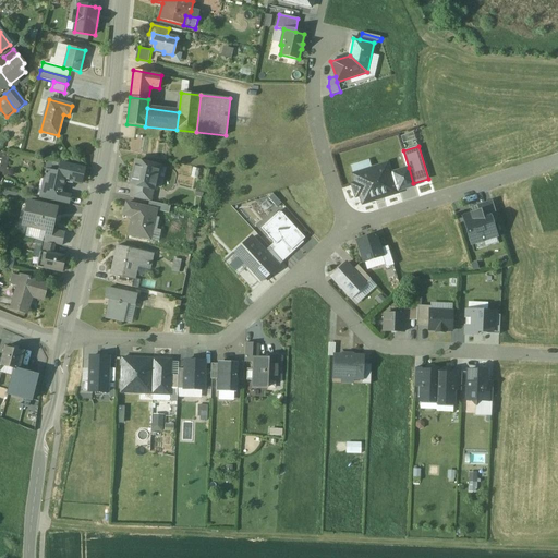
[(160,167),(135,161),(131,184),(134,185),(153,189),(156,177),(158,177),(160,167)]
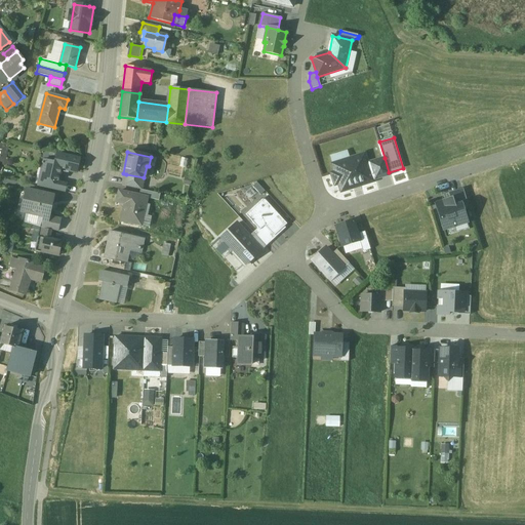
[(79,158),(56,154),(55,162),(53,167),(61,169),(76,172),(79,158)]
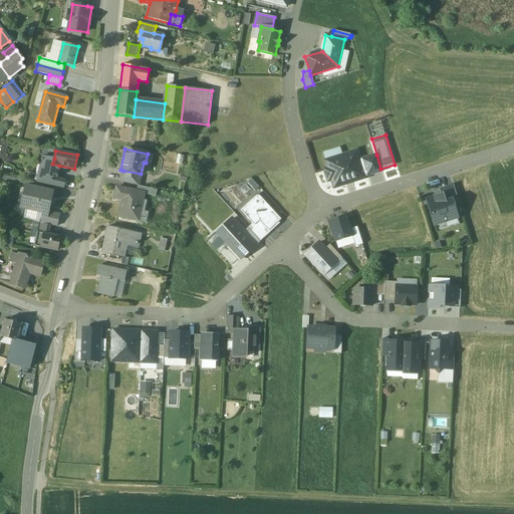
[(356,152),(325,162),(328,169),(324,170),(327,182),(331,180),(334,188),(364,178),(364,177),(367,176),(362,160),(359,161),(356,152)]
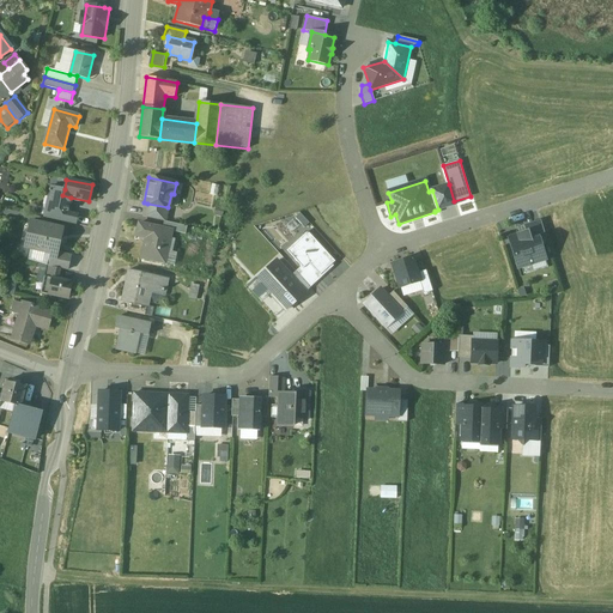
[(449,184),(432,190),(438,210),(455,204),(454,201),(449,184)]
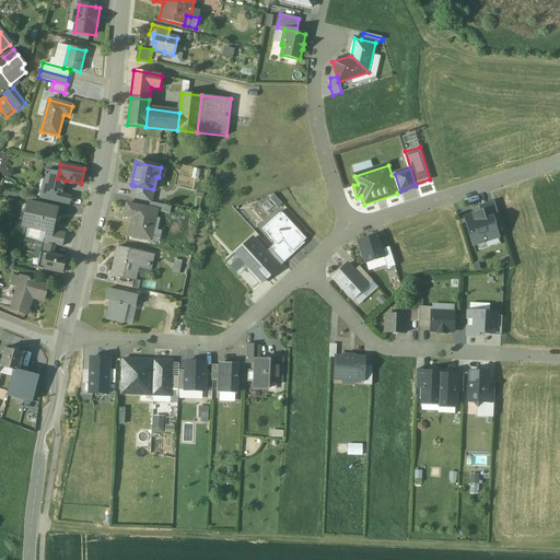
[(59,173),(46,171),(45,173),(44,174),(45,174),(43,184),(53,185),(50,193),(61,195),(62,195),(65,181),(57,178),(59,173)]
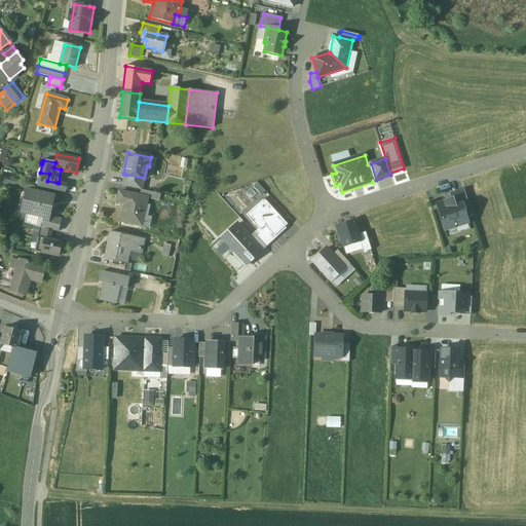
[(49,174),(40,173),(37,186),(45,188),(47,181),(49,174)]
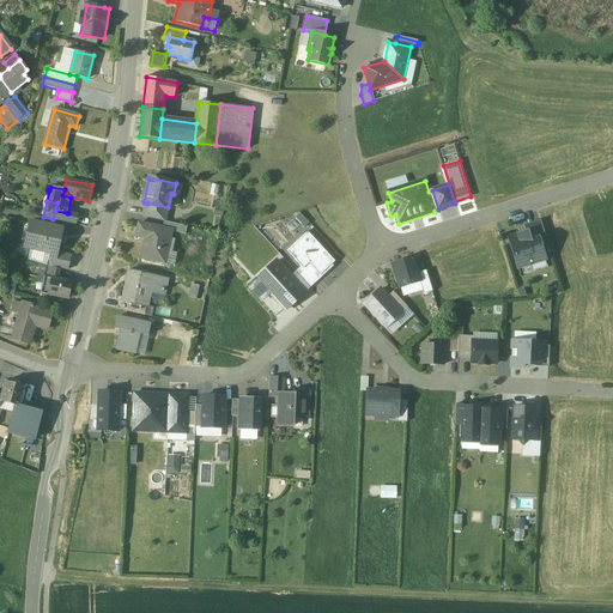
[(168,207),(147,204),(144,217),(164,222),(168,207)]
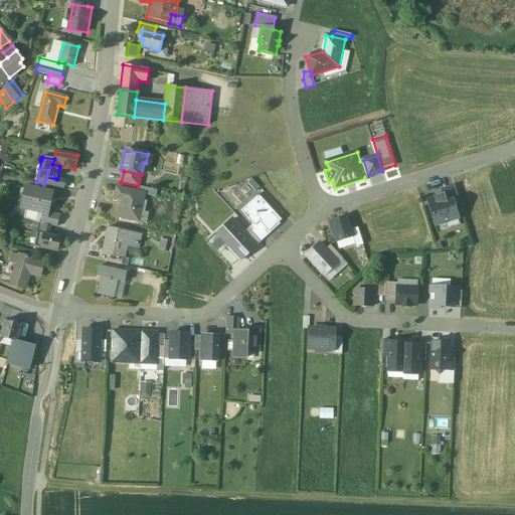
[(56,179),(46,177),(44,184),(62,188),(64,180),(57,179),(56,179)]
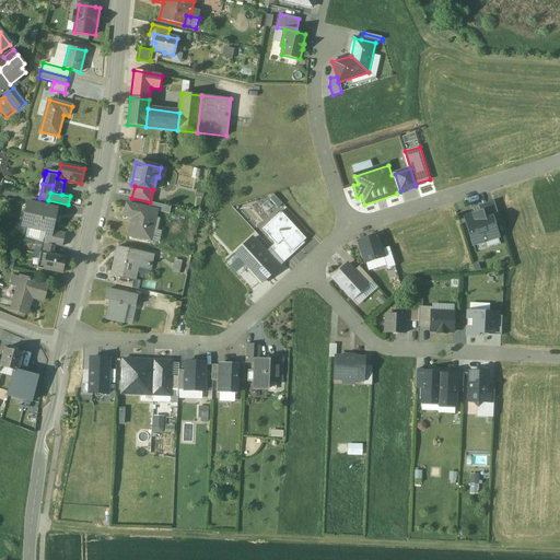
[(150,202),(149,209),(158,211),(156,211),(163,213),(165,206),(150,202)]
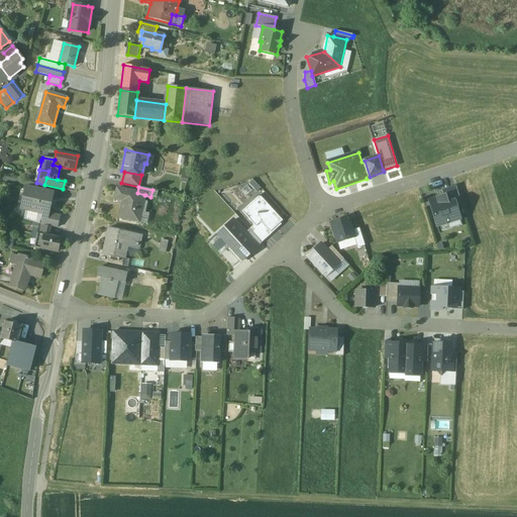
[(455,187),(442,191),(444,196),(447,203),(454,201),(455,206),(461,204),(455,187)]
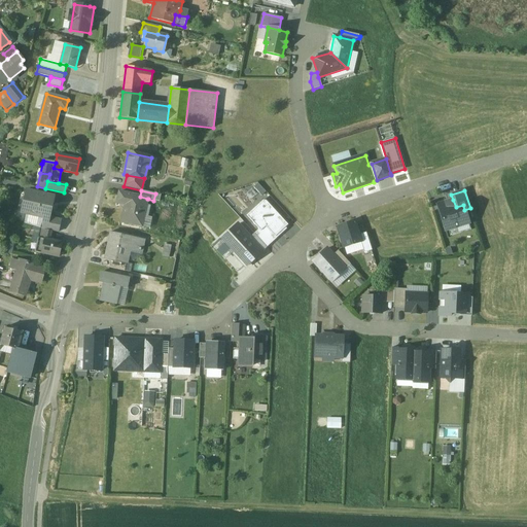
[(54,197),(28,191),(24,212),(42,216),(48,217),(48,216),(54,197)]
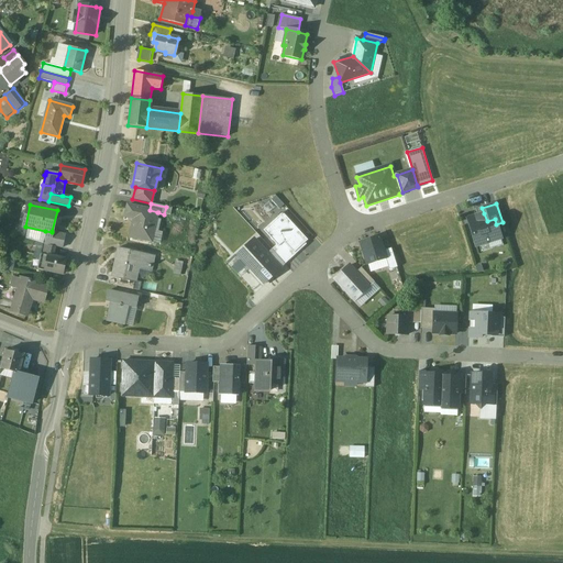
[(150,210),(128,206),(125,217),(134,219),(130,238),(152,242),(157,212),(158,212),(150,210)]
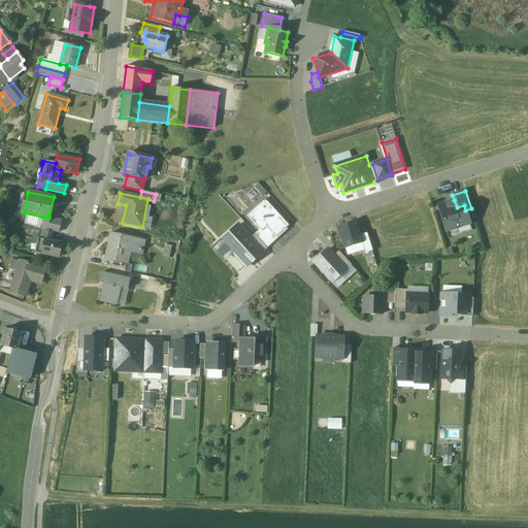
[(274,238),(289,226),(265,200),(248,217),(260,230),(264,227),(274,238)]
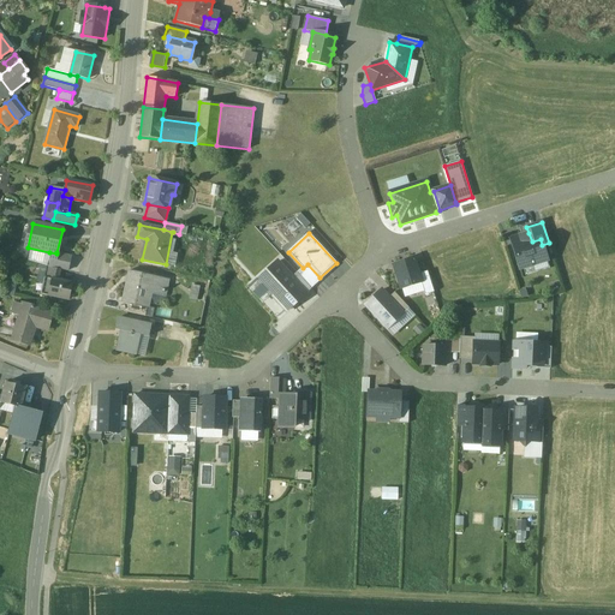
[(529,233),(509,239),(520,269),(547,261),(542,245),(541,239),(532,242),(529,233)]
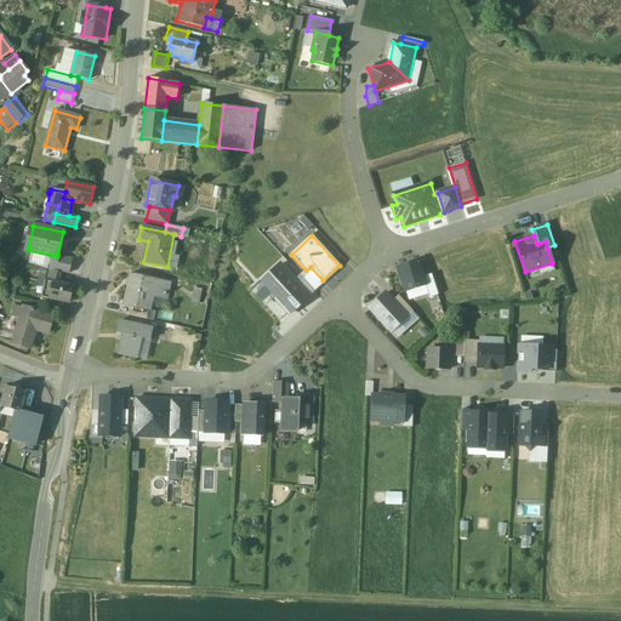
[(57,256),(50,255),(46,269),(68,274),(72,258),(57,255),(57,256)]
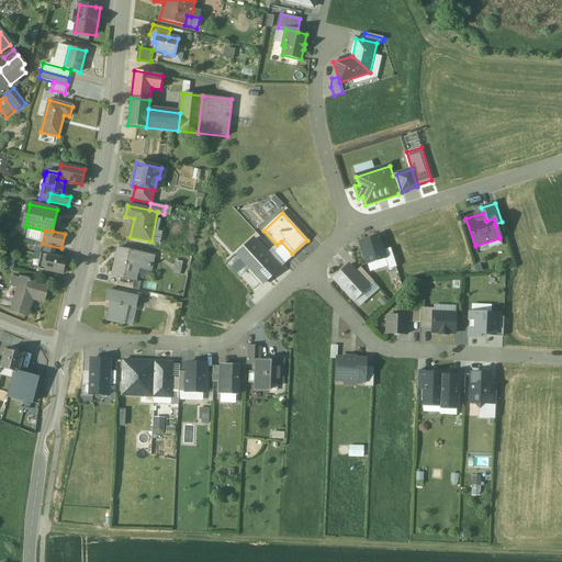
[(379,236),(360,243),(367,263),(385,258),(383,251),(379,236)]
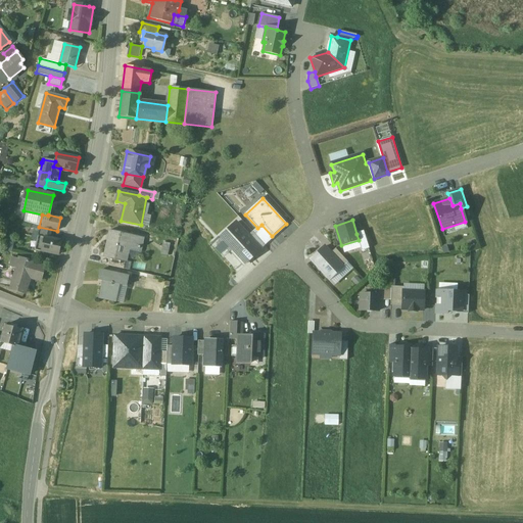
[(243,266),(259,250),(236,224),(219,239),(243,266)]
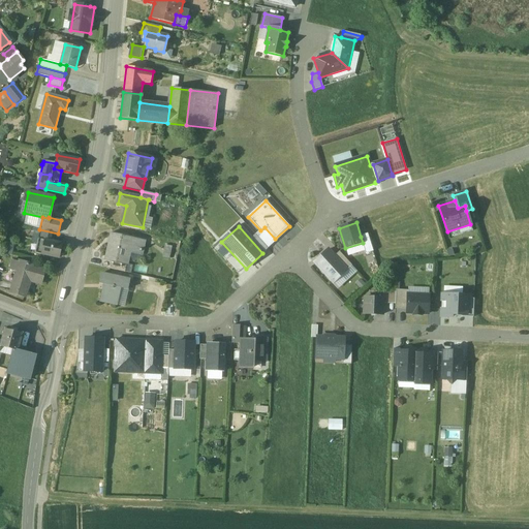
[(38,229),(32,227),(29,240),(36,241),(38,229)]
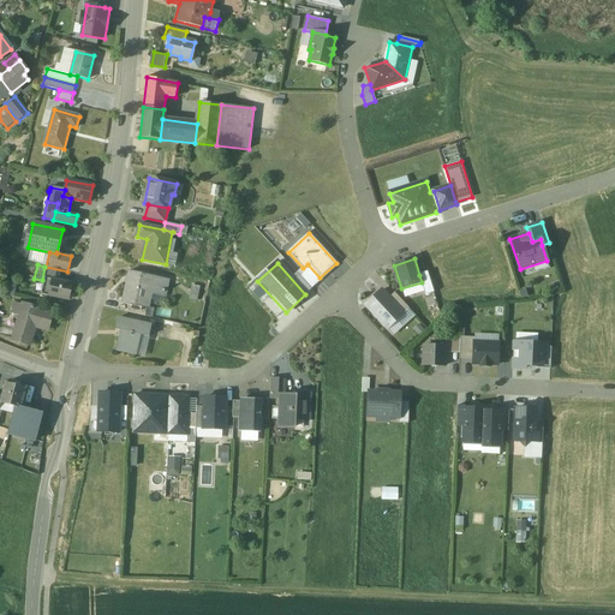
[(297,274),(311,288),(322,279),(320,278),(308,264),(303,268),(297,274)]
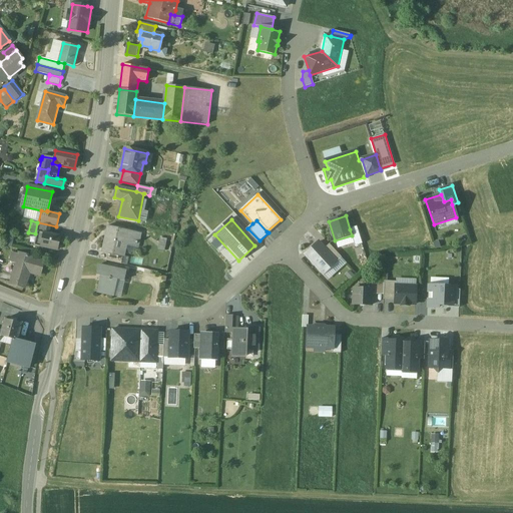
[(51,225),(40,223),(34,246),(40,247),(41,246),(56,250),(60,235),(49,233),(51,225)]
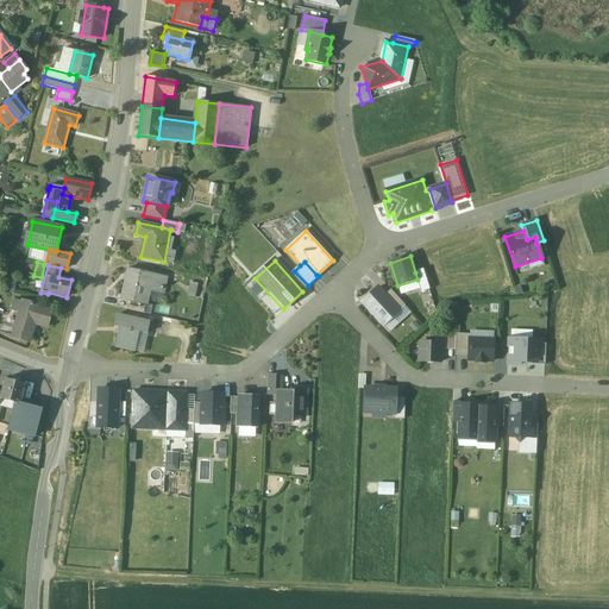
[(167,277),(129,269),(121,300),(129,301),(143,305),(143,303),(146,287),(163,290),(167,277)]
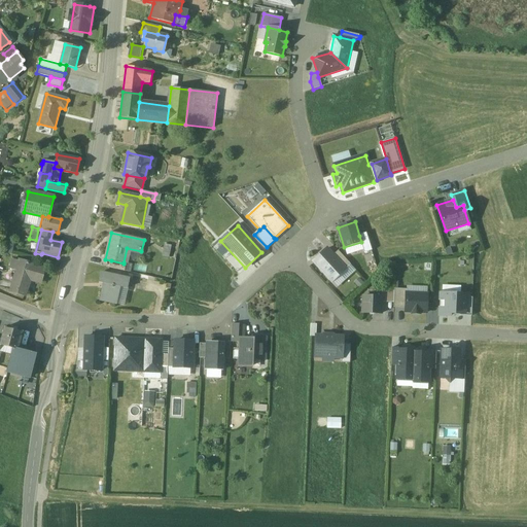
[(249,239),(261,252),(267,247),(254,235),(254,234),(249,239)]
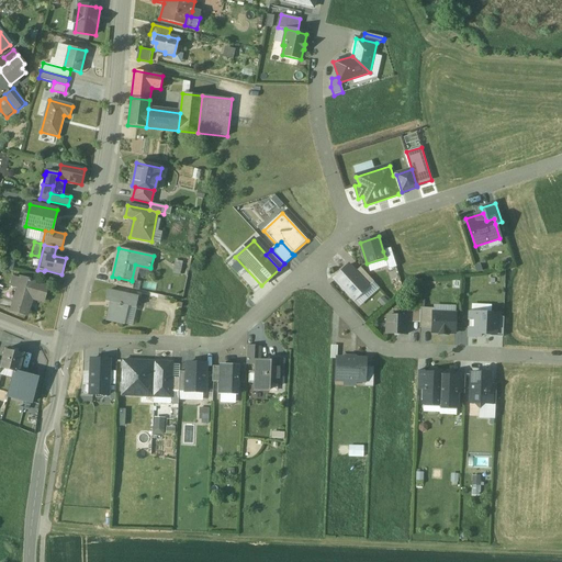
[(391,249),(383,251),(390,268),(396,266),(391,249)]
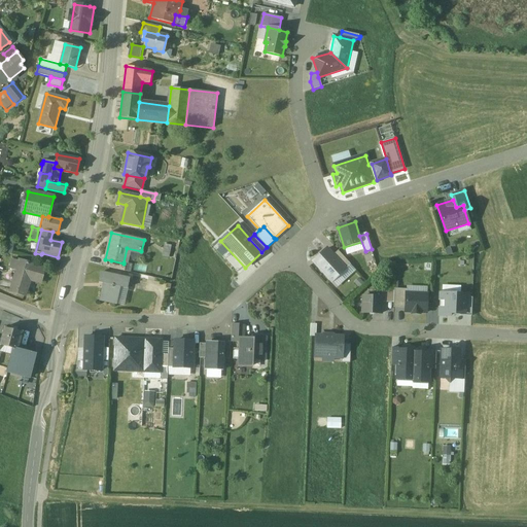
[(332,255),(327,249),(313,261),(331,282),(345,269),(332,255)]
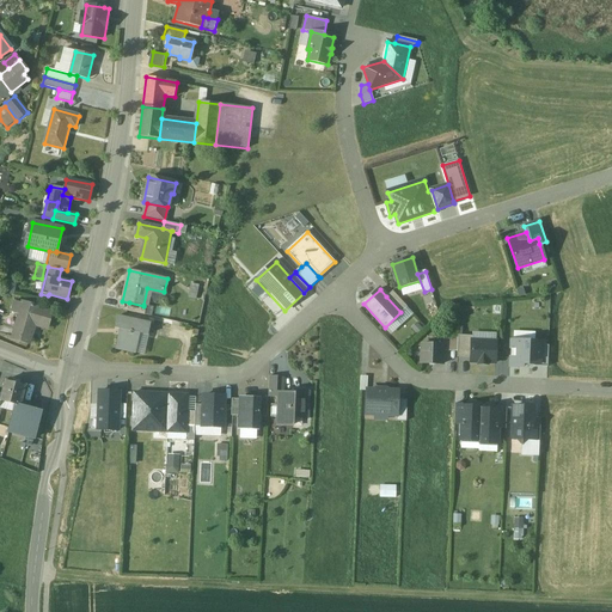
[(407,307),(392,292),(386,297),(401,312),(407,307)]
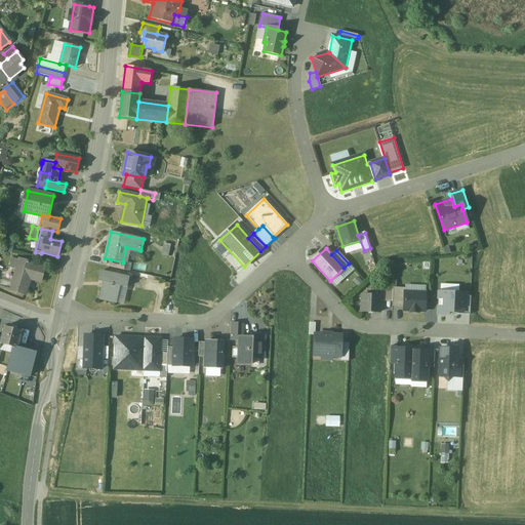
[(44,267),(18,259),(10,290),(26,294),(28,286),(25,286),(27,278),(40,282),(44,267)]
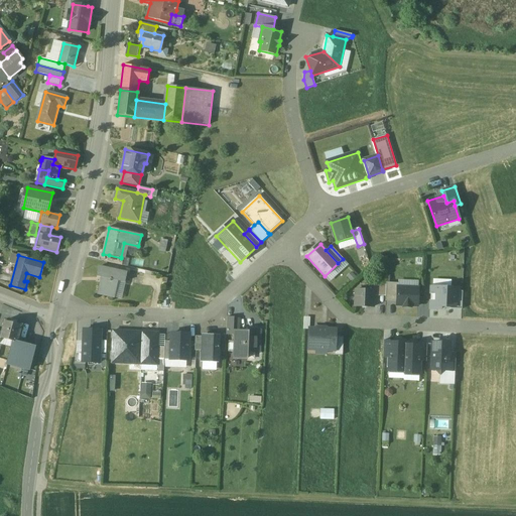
[(121,258),(109,255),(107,262),(122,266),(124,258),(121,257),(121,258)]
